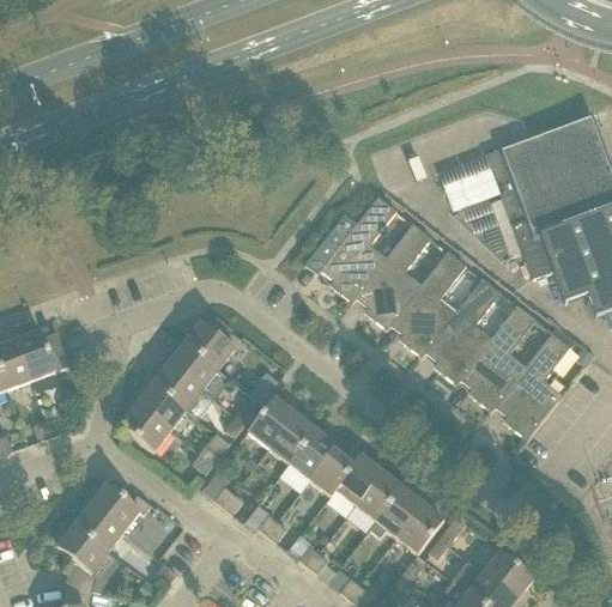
[(501,147),(484,153),(498,192),(501,198),(489,202),(506,246),(509,256),(521,252),(513,231),(611,193),(611,171),(592,116),(591,114),(527,138),(501,147)]
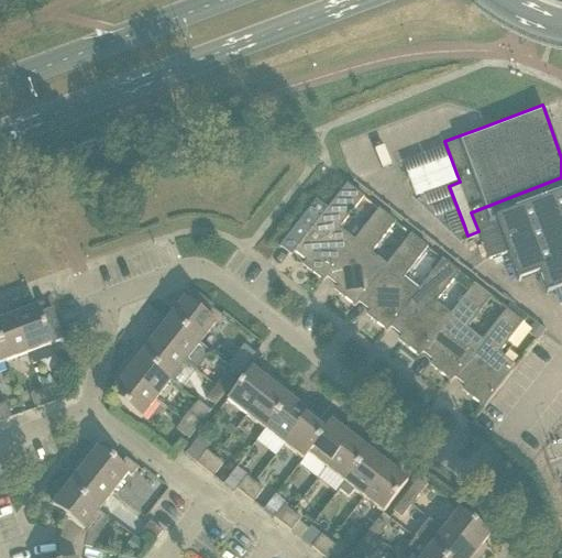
[(561,177),(471,212),(487,255),(508,248),(519,277),(540,270),(548,290),(553,287),(559,302),(561,303),(561,177)]
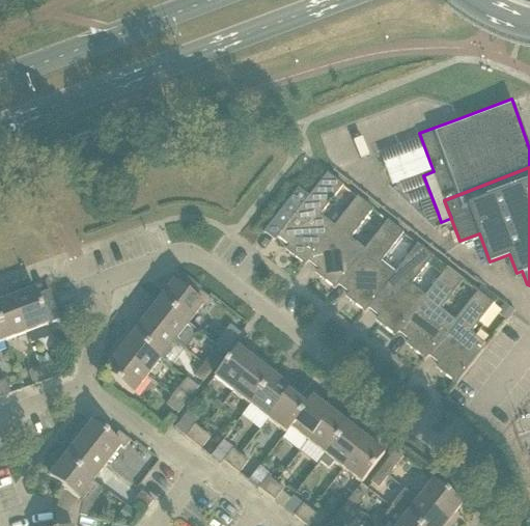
[(343,182),(332,173),(327,169),(309,192),(299,184),(263,228),(265,229),(281,208),(291,215),(277,233),(288,242),(290,240),(294,243),(288,249),(305,261),(308,257),(335,222),(358,193),(357,193),(334,222),(321,212),(343,182)]
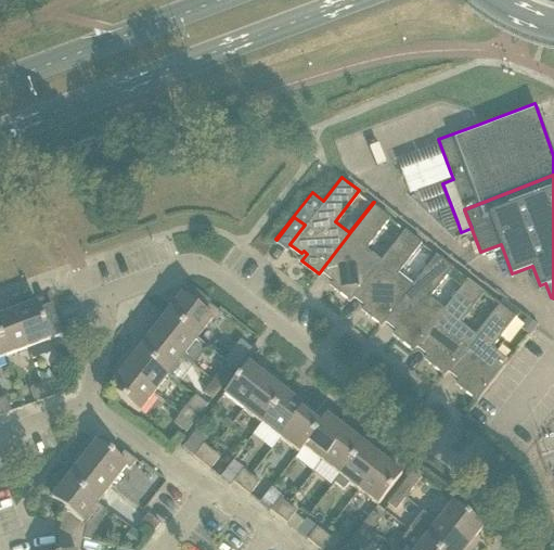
[(365,246),(390,215),(374,202),(350,232),(322,269),(333,278),(335,276),(338,278),(333,285),(350,298),(353,294),(382,257),(404,227),(381,257),(365,246)]
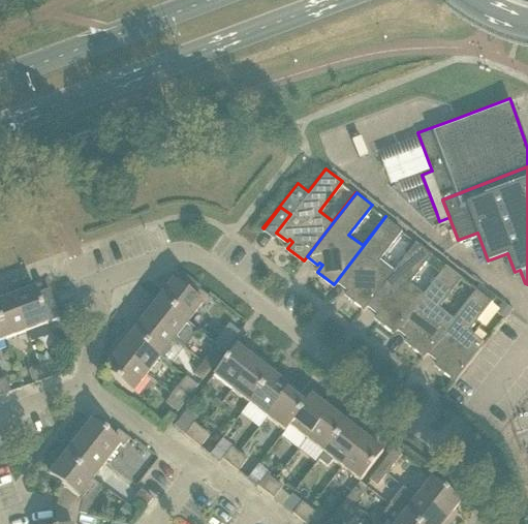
[(378,257),(402,228),(385,216),(364,245),(337,280),(347,288),(349,285),(353,288),(347,296),(364,308),(367,304),(394,269),(416,240),(415,239),(393,269),(378,257)]
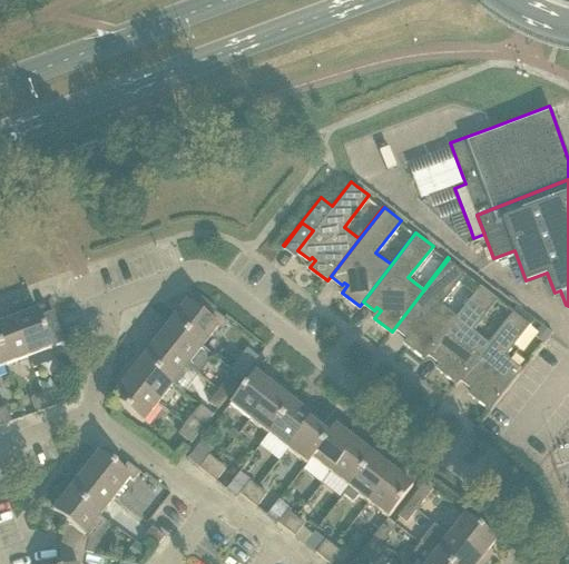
[(441,303),(466,271),(449,258),(424,289),(395,327),(406,336),(409,333),(413,336),(406,344),(424,357),(428,353),(457,314),(481,284),(480,283),(455,314),(441,303)]
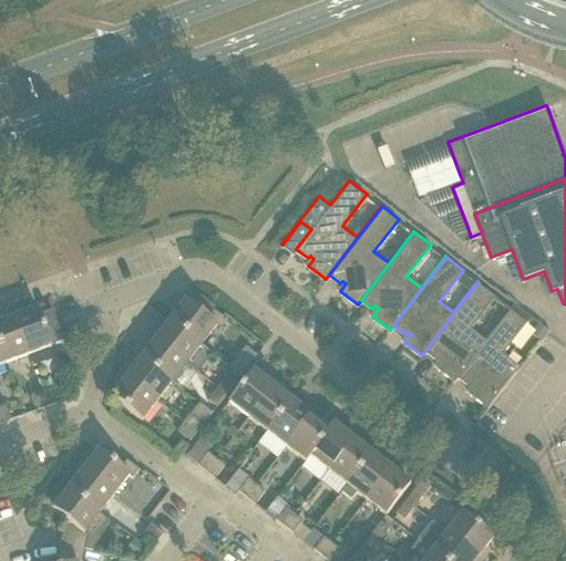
[(471,326),(495,295),(479,282),(454,312),(425,351),(436,359),(439,356),(443,360),(436,366),(453,380),(486,338),(510,308),(510,307),(485,338),(471,326)]
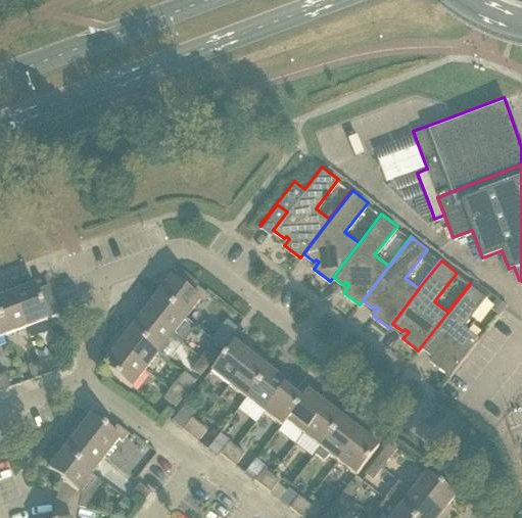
[(197,282),(192,290),(167,271),(160,278),(164,282),(157,292),(186,315),(199,297),(203,299),(209,291),(197,282)]
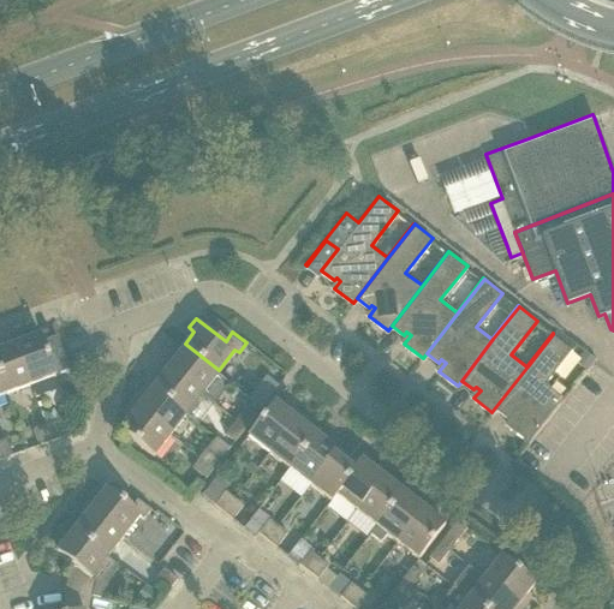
[(15,334),(31,381),(55,371),(70,365),(58,332),(43,338),(41,332),(25,336),(23,330),(15,334)]
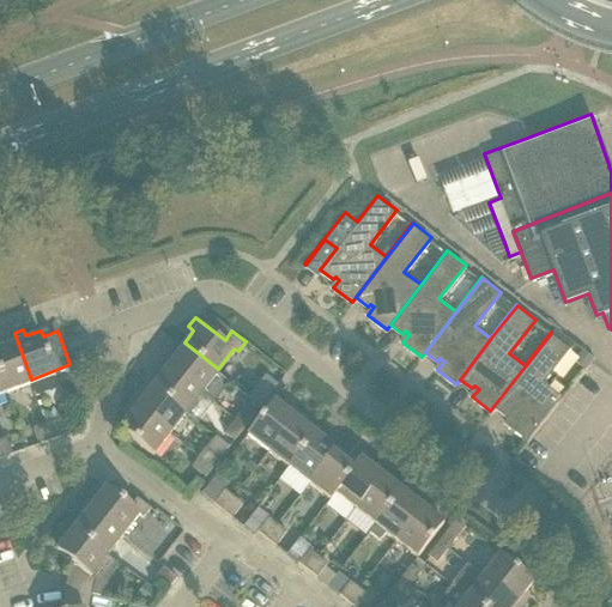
[(0,369),(7,389),(31,380),(14,333),(4,337),(6,343),(0,345),(0,369)]
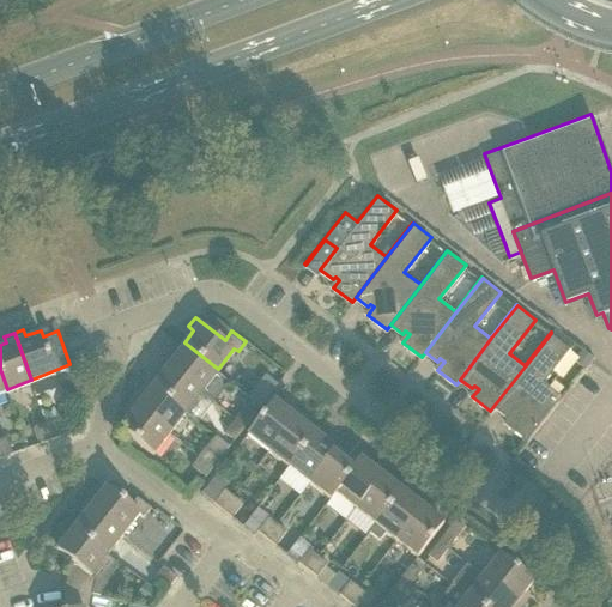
[(544,381),(570,346),(551,333),(526,365),(490,411),(491,411),(495,406),(507,416),(509,413),(513,416),(507,424),(526,438),(561,394),(544,381)]
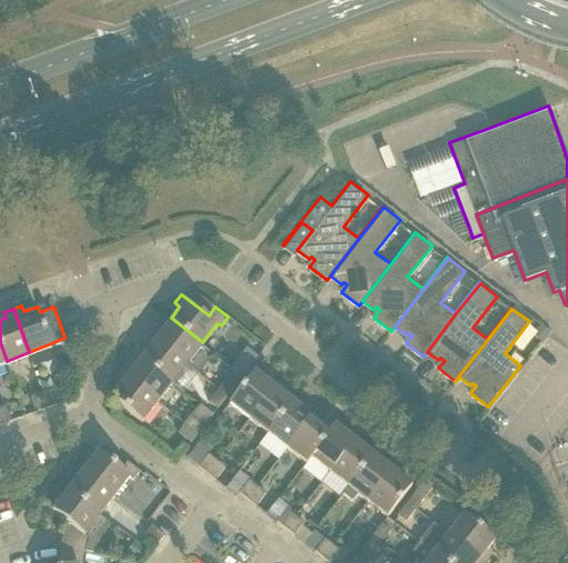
[(157,325),(151,333),(187,361),(197,369),(212,350),(202,342),(171,318),(161,329),(157,325)]
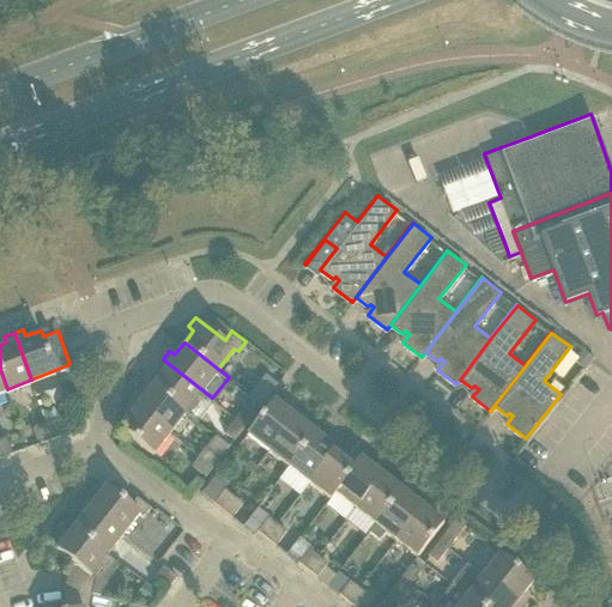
[(186,410),(201,389),(163,359),(157,366),(162,371),(152,383),(186,410)]
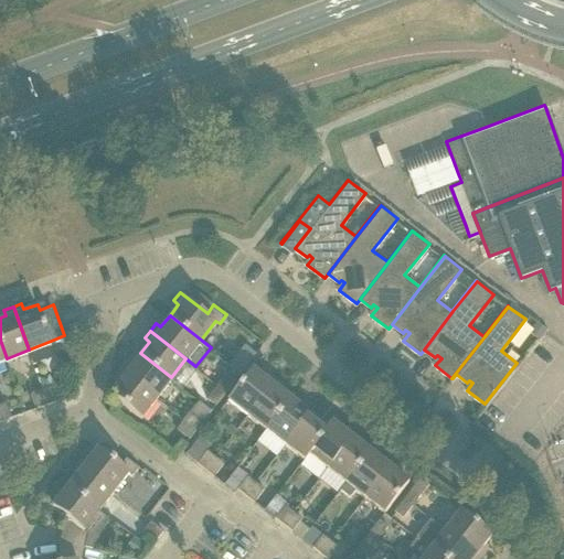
[(171,377),(140,353),(135,350),(120,368),(156,397),(171,377)]
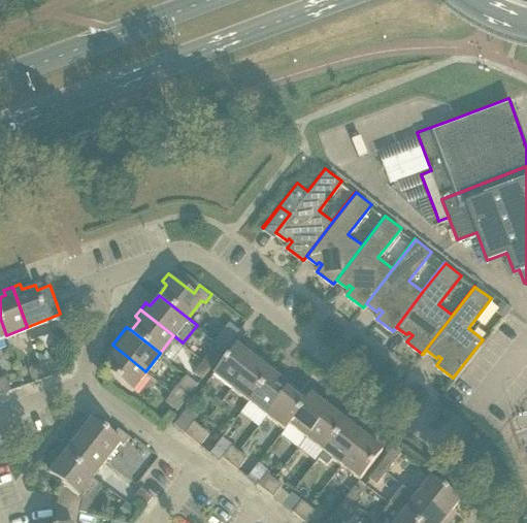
[(221,328),(213,338),(224,347),(232,336),(221,328)]
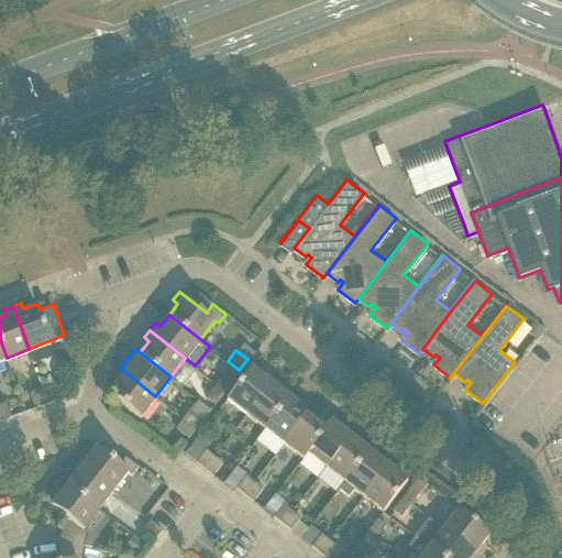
[(267,370),(264,374),(252,364),(226,397),(244,413),(274,375),(267,370)]
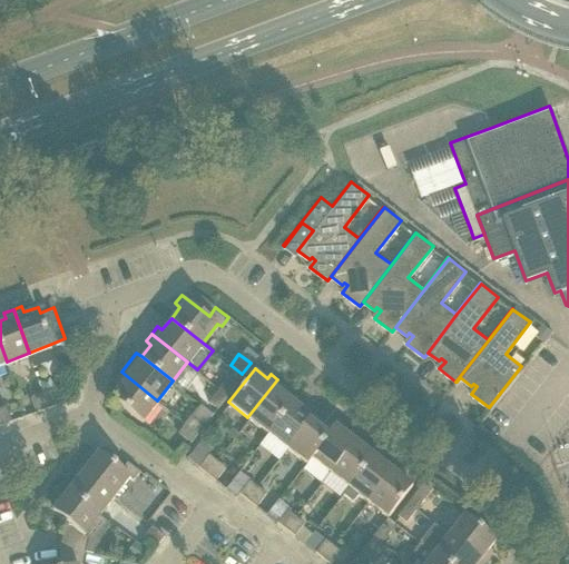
[(143,419),(157,401),(121,372),(116,378),(120,383),(111,395),(143,419)]
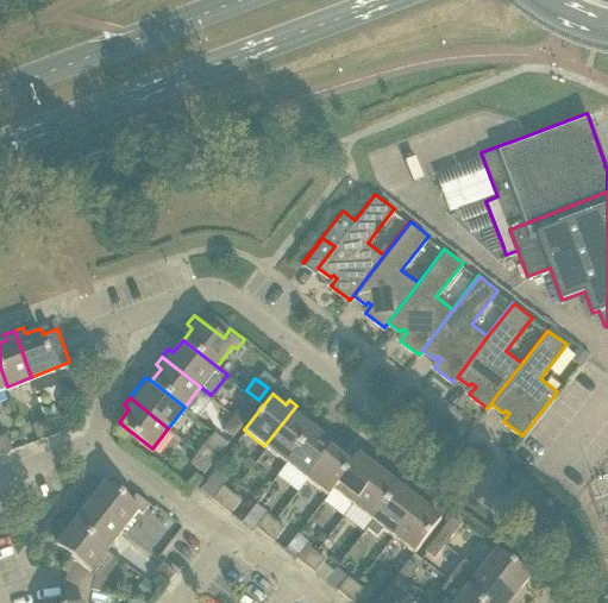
[(243,420),(254,407),(243,399),(233,412),(243,420)]
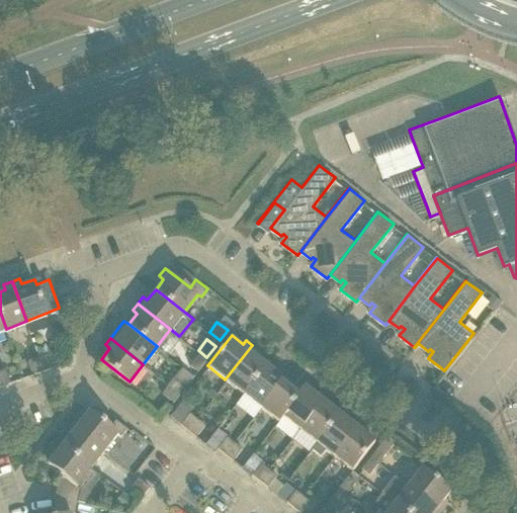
[(256,355),(259,350),(252,345),(225,379),(243,393),(266,362),(256,355)]
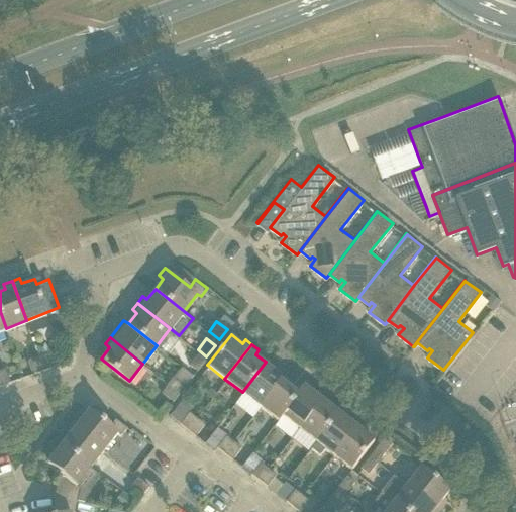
[(197,370),(206,356),(198,349),(188,363),(197,370)]
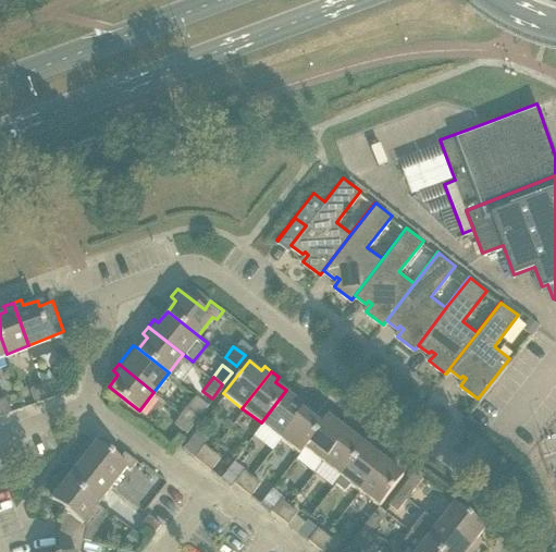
[(57,393),(56,392),(50,378),(41,381),(47,396),(57,393)]
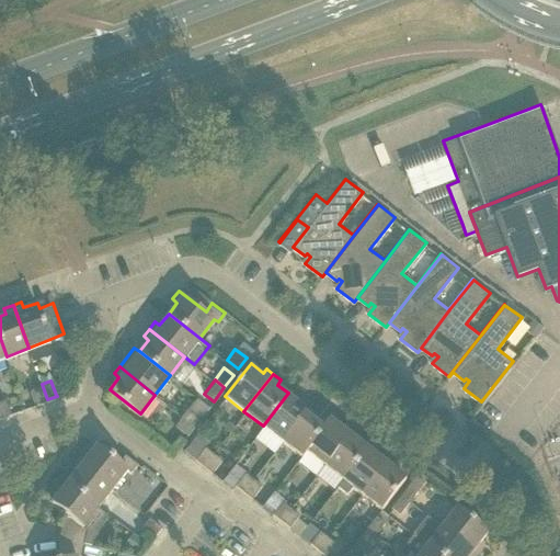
[(37,403),(47,399),(42,384),(31,388),(37,403)]
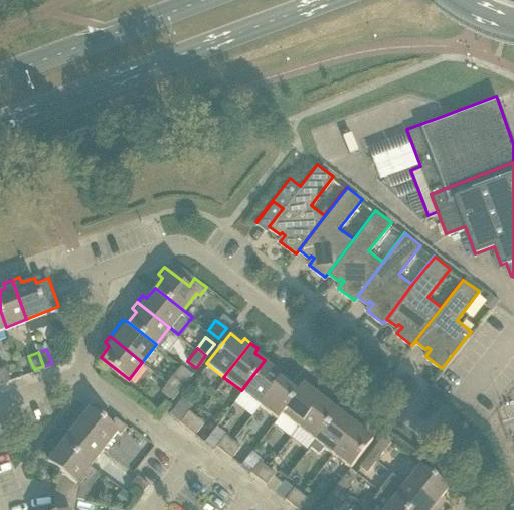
[(279,364),(276,369),(265,360),(241,390),(259,404),(286,370),(279,364)]
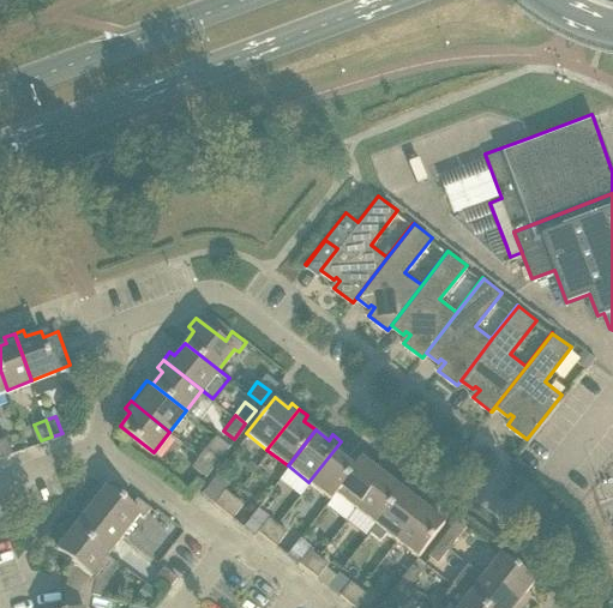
[(13,451),(13,450),(7,434),(0,437),(0,447),(2,455),(13,451)]
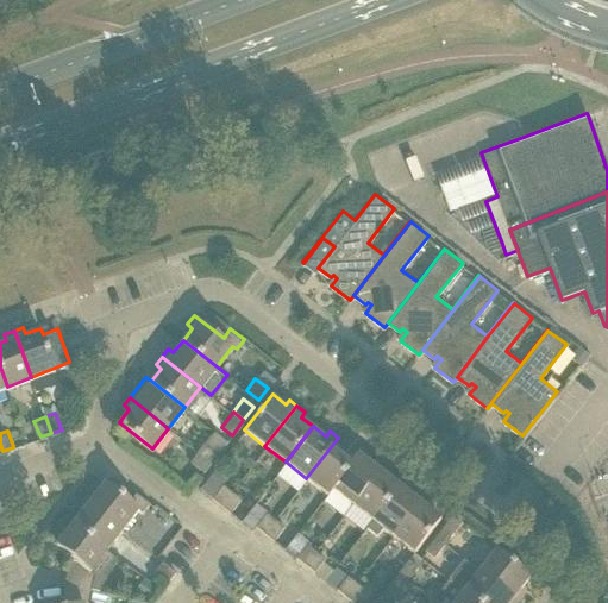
[(342,448),(346,444),(338,438),(306,478),(326,494),(359,452),(358,451),(352,457),(342,448)]
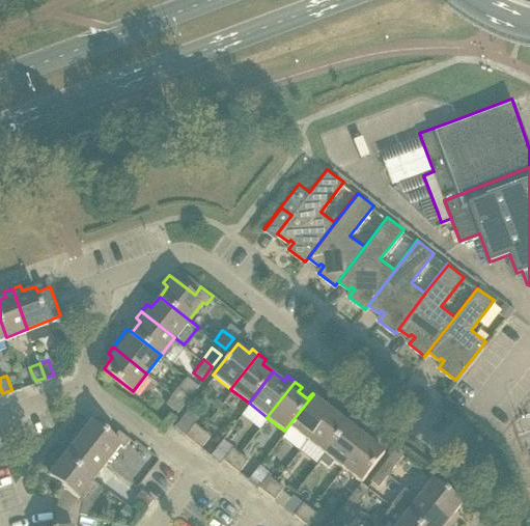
[(185,402),(191,393),(178,384),(172,392),(185,402)]
